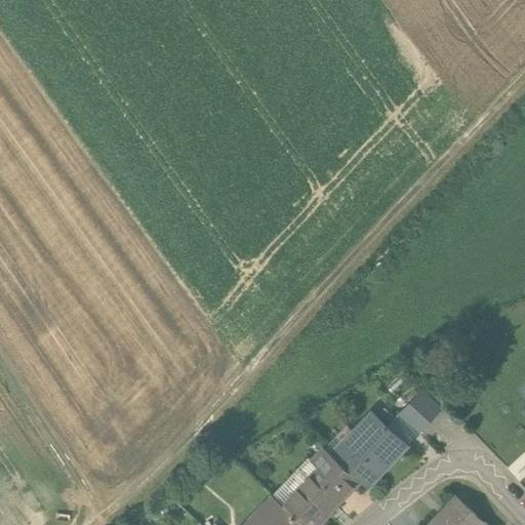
[(440,411),(420,393),(399,414),(419,433),(440,411)]
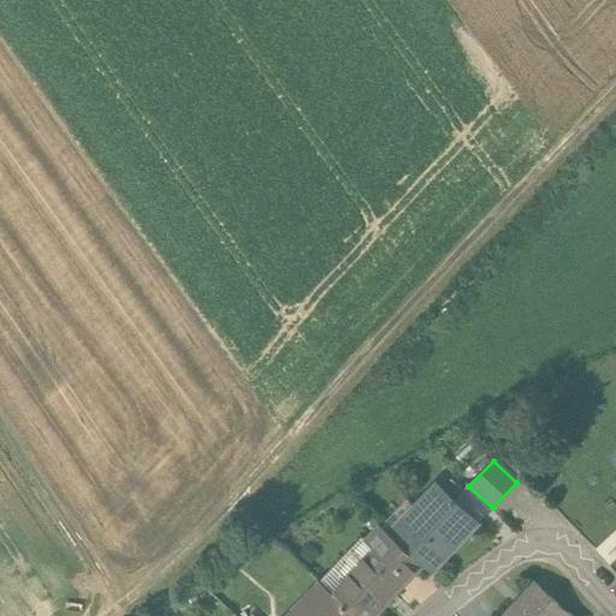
[(442,490),(455,502),(463,492),(451,480),(442,490)]
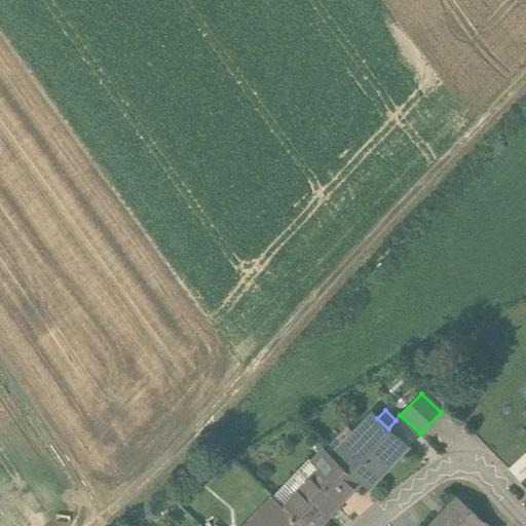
[(360,481),(368,488),(408,446),(388,428),(377,418),(373,414),(353,434),(359,438),(337,460),(360,481)]
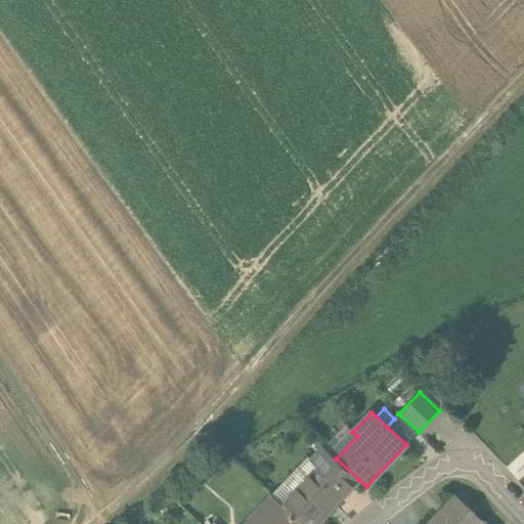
[(302,523),(315,523),(358,479),(336,459),(324,447),(311,461),(308,457),(272,495),(302,523)]
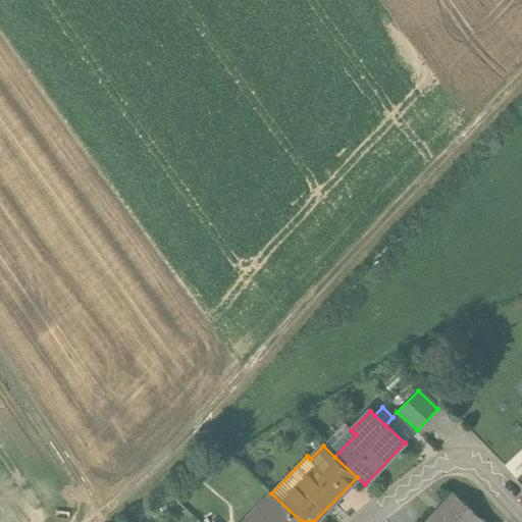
[(301,521),(271,493),(243,521),(301,521)]
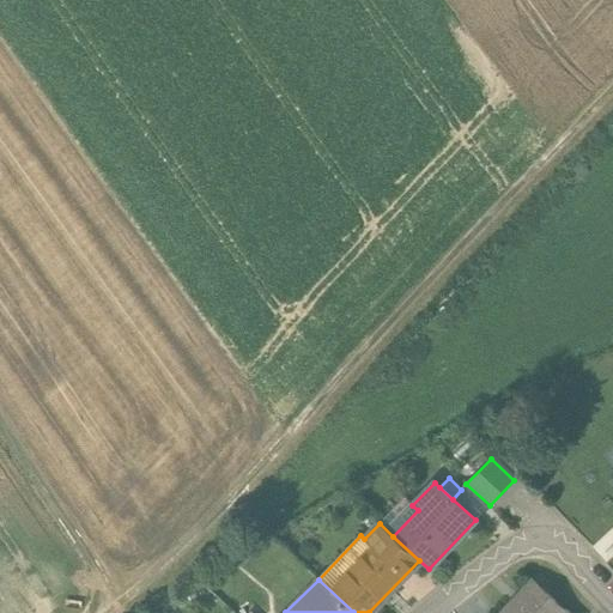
[(503,612),(566,612),(565,611),(564,612),(532,581),(516,598),(516,599),(503,612)]
